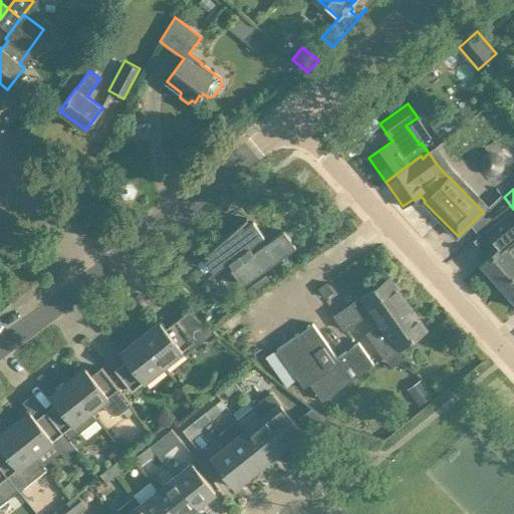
[(513,208),(513,209),(485,231),(486,232),(492,227),(506,242),(503,245),(502,245),(482,264),(502,286),(513,274),(513,208)]
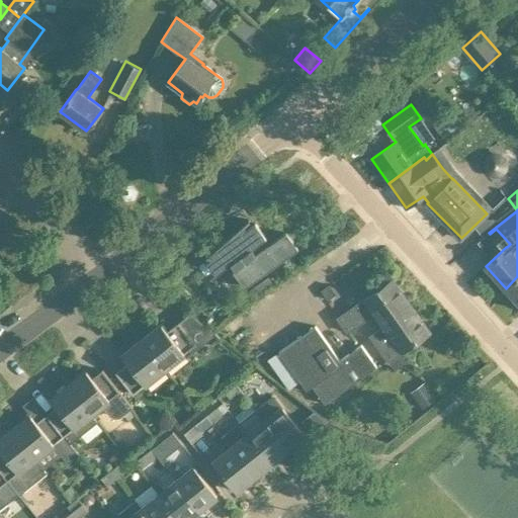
[(206,262),(216,275),(231,264),(235,270),(233,271),(245,288),(298,250),(286,233),(256,255),(252,249),(266,239),(256,224),(248,230),(243,223),(235,229),(236,232),(206,257),(207,258),(208,257),(210,260),(206,262)]
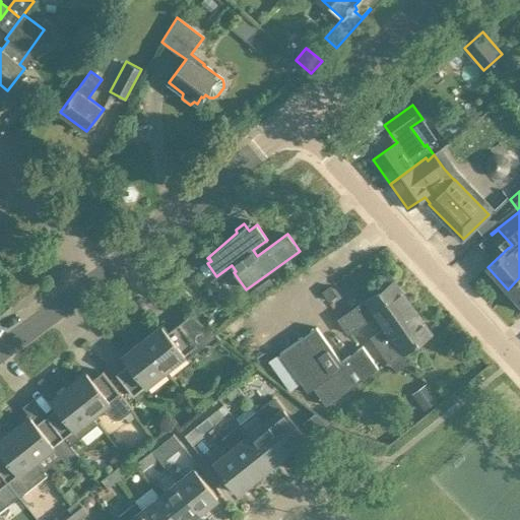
[(254,300),(274,285),(268,277),(248,293),(254,300)]
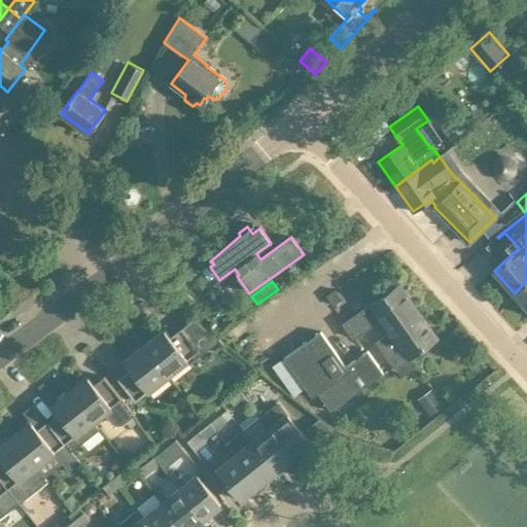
[(526,281),(515,293),(526,307),(526,281)]
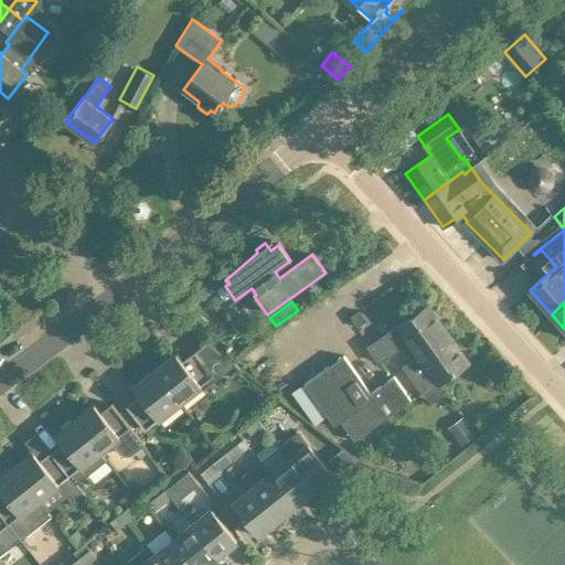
[(407,340),(414,349),(445,328),(428,305),(369,345),(379,360),(407,340)]
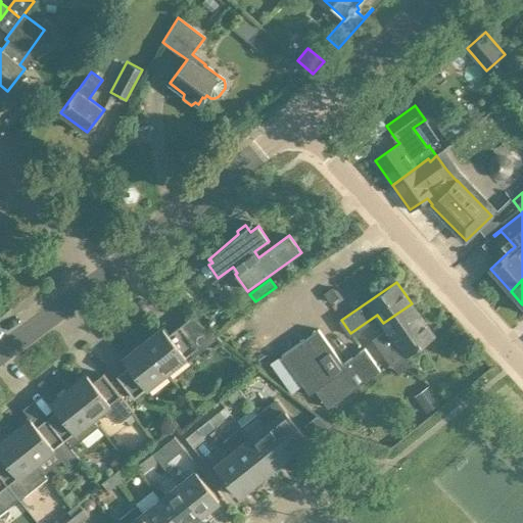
[(433,335),(412,303),(383,323),(387,330),(375,339),(391,364),(405,353),(406,354),(433,335)]
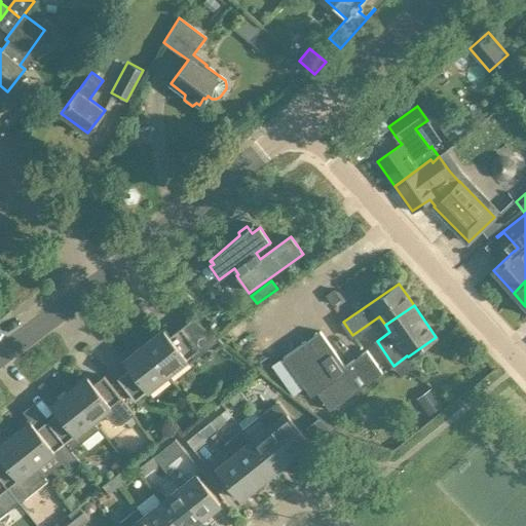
[(164,330),(144,346),(166,375),(199,349),(194,344),(208,334),(215,344),(218,341),(222,345),(223,344),(192,318),(170,337),(164,330)]
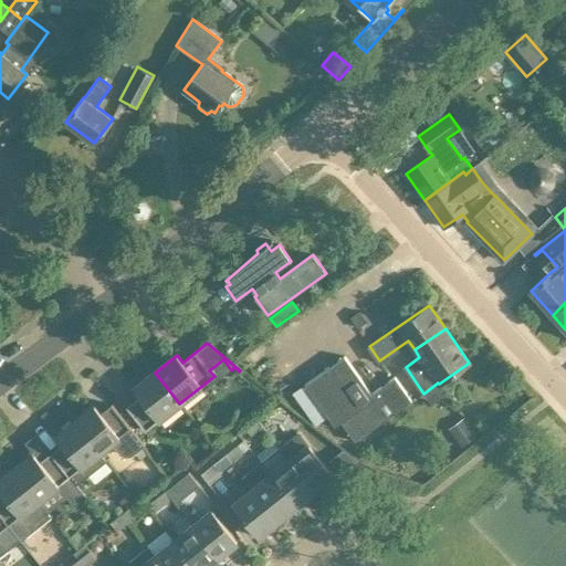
[(305,383),(321,405),(335,427),(342,423),(354,441),(411,401),(395,377),(371,394),(345,355),(305,383)]
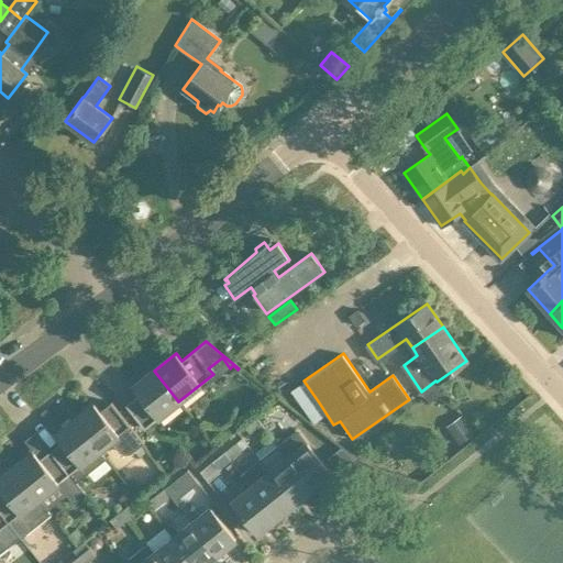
[(178,401),(154,371),(132,387),(139,395),(125,405),(144,429),(178,401)]
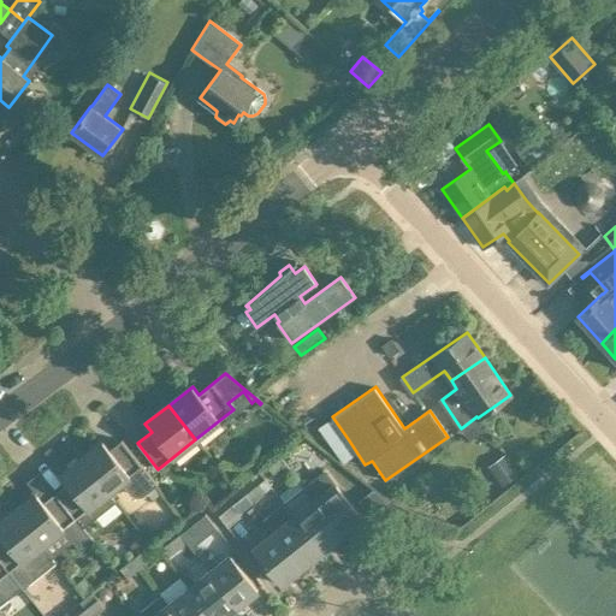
[(123,481),(130,492),(131,493),(134,495),(135,495),(137,496),(138,496),(141,496),(143,495),(144,493),(157,484),(122,440),(110,450),(104,442),(82,458),(108,492),(110,492),(123,481)]
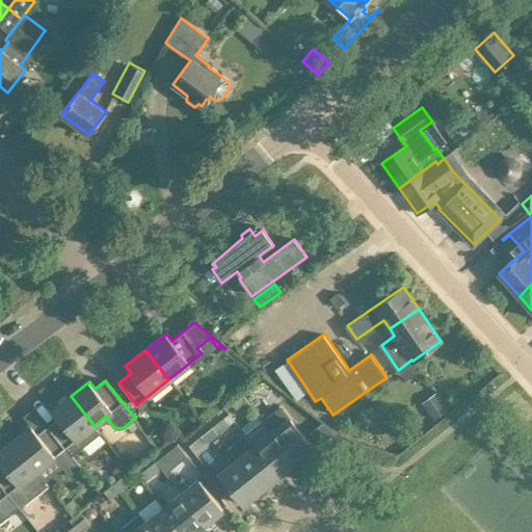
[(236,409),(246,400),(240,393),(229,401),(236,409)]
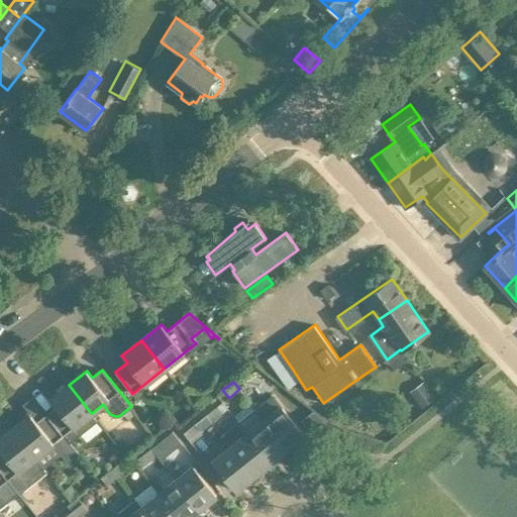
[(91,413),(69,385),(50,399),(56,406),(46,414),(69,442),(70,442),(98,421),(92,413),(91,413)]
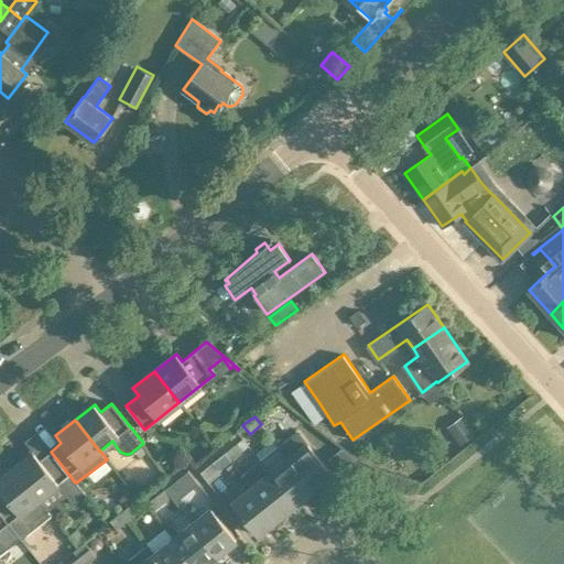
[(449,431),(461,445),(475,435),(464,421),(449,431)]
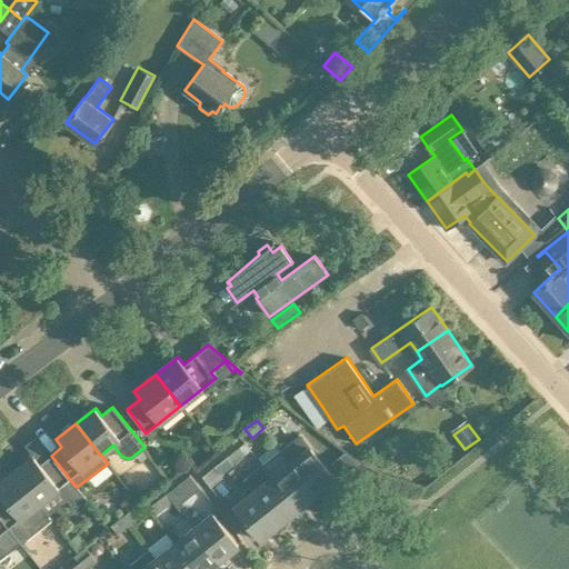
[(281,450),(316,495),(336,478),(302,437),(298,437),(281,450)]
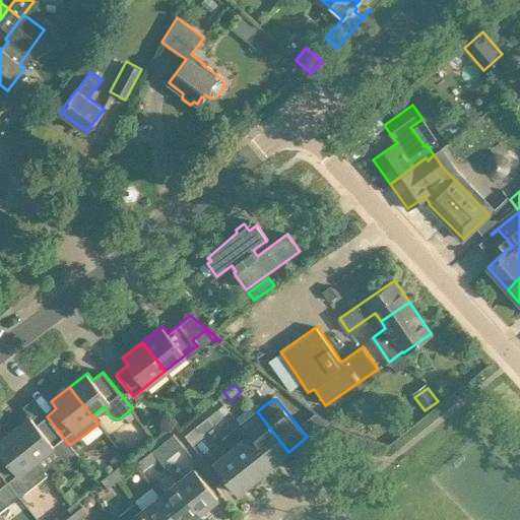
[(216,408),(206,417),(211,425),(222,416),(216,408)]
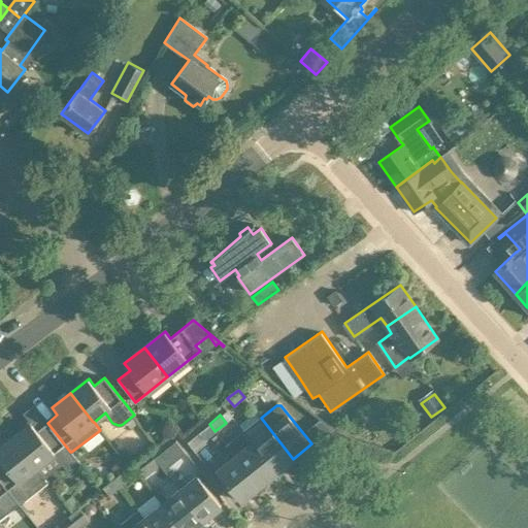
[(245,434),(275,472),(293,459),(261,418),(243,431),(245,434)]
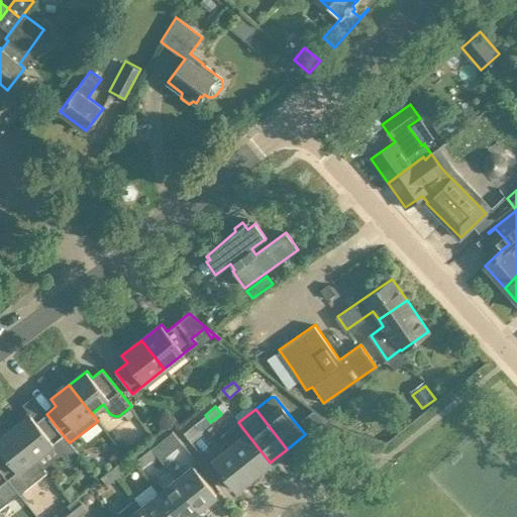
[(69,442),(46,414),(36,421),(30,415),(13,429),(35,457),(53,444),(67,462),(78,453),(69,442)]
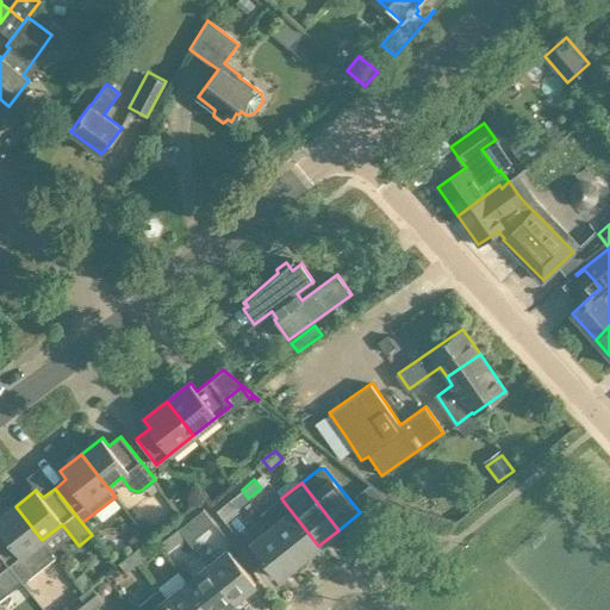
[(235,508),(248,498),(242,490),(229,499),(235,508)]
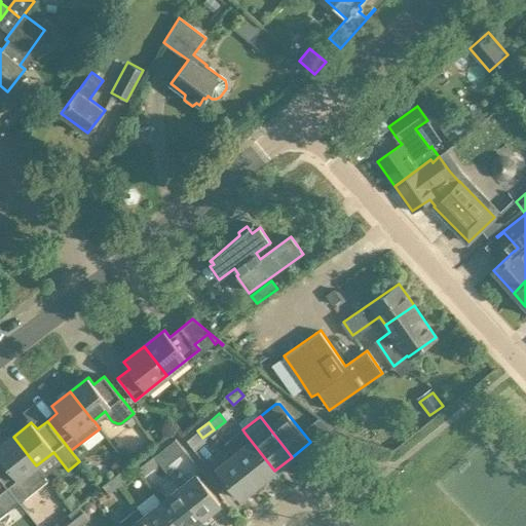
[(317,443),(327,454),(343,441),(334,429),(317,443)]
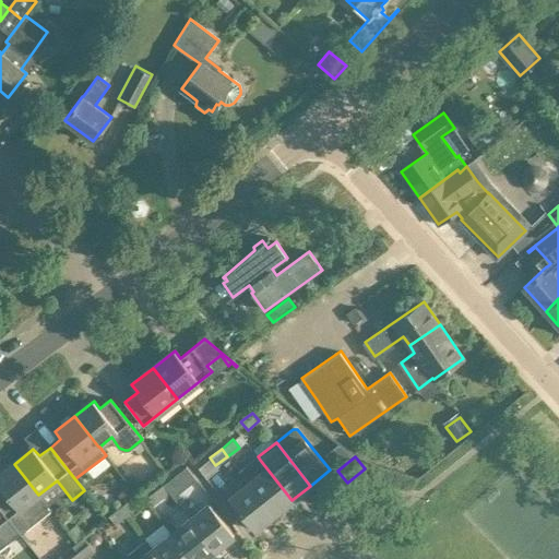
[(260,460),(241,474),(249,484),(274,514),(292,500),(260,460)]
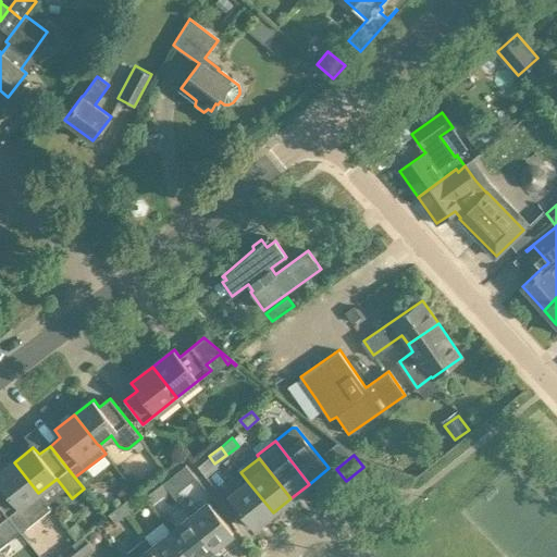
[(28,502),(38,493),(14,462),(0,473),(0,484),(0,485),(0,484),(0,506),(21,532),(40,517),(28,502)]
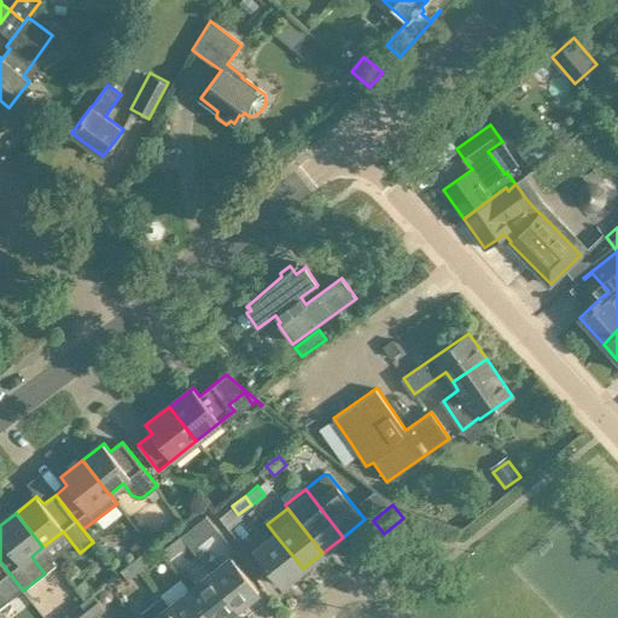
[(207,516),(181,536),(187,543),(192,551),(217,530),(207,516)]
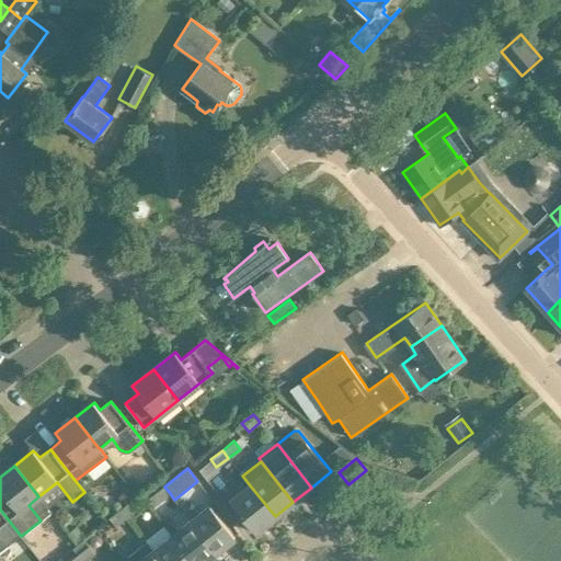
[(255,531),(275,516),(250,485),(230,501),(255,531)]
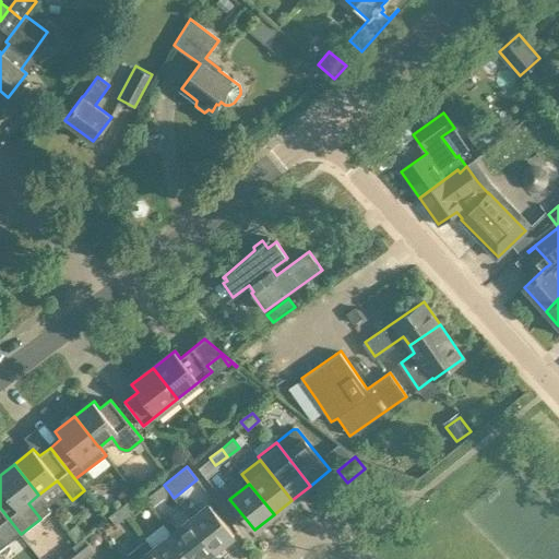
[(157,501),(169,491),(164,485),(152,494),(157,501)]
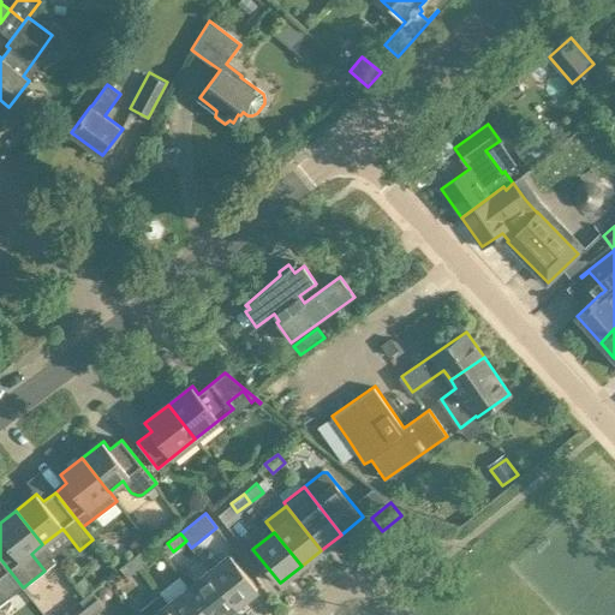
[(145,547),(136,554),(132,556),(141,566),(153,556),(145,547)]
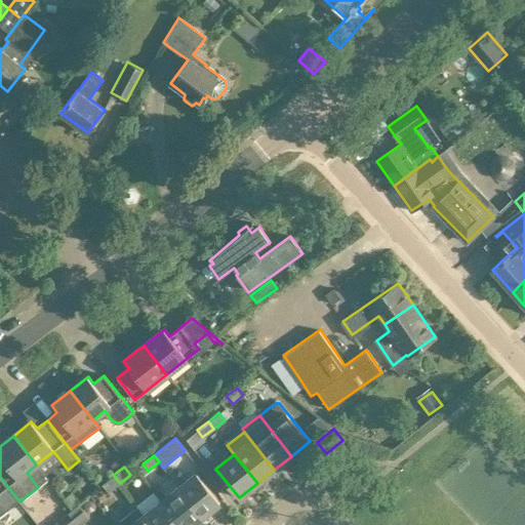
[(197,473),(178,487),(201,516),(219,501),(197,473)]
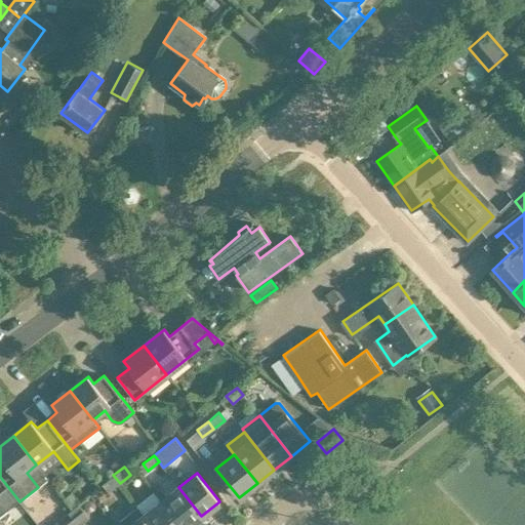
[(108,492),(120,483),(113,475),(102,484),(108,492)]
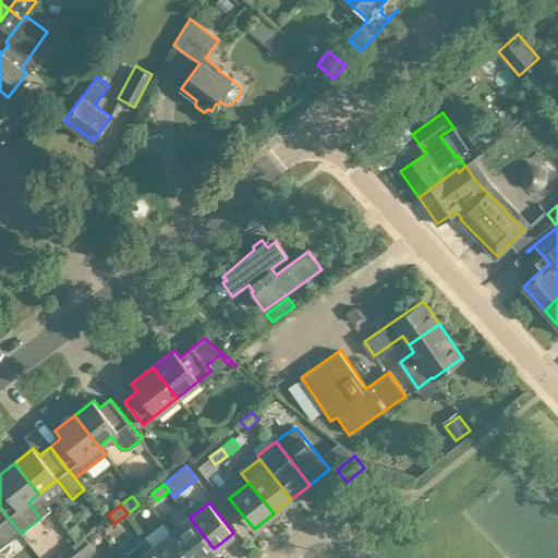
[(0,548),(21,533),(0,507),(0,548)]
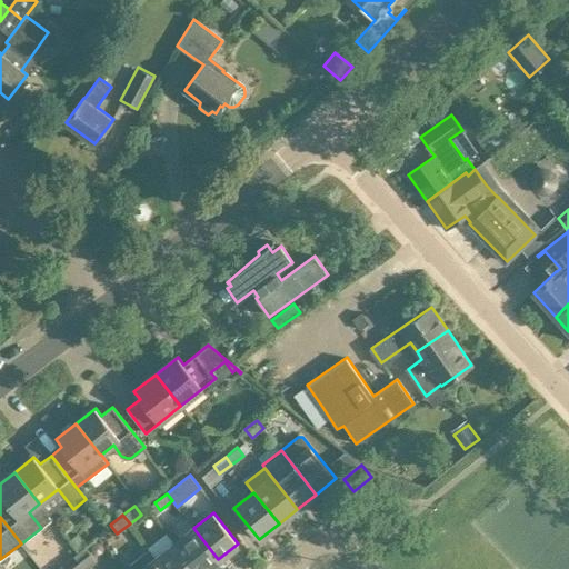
[(205,568),(218,559),(193,528),(181,538),(173,529),(168,533),(175,543),(195,568),(205,568)]
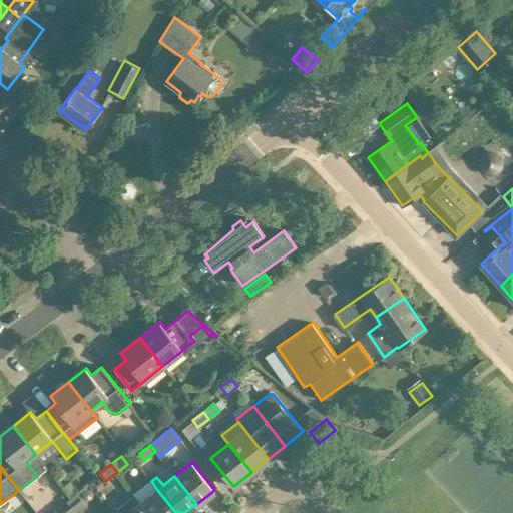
[(62,487),(70,498),(78,491),(70,481),(62,487)]
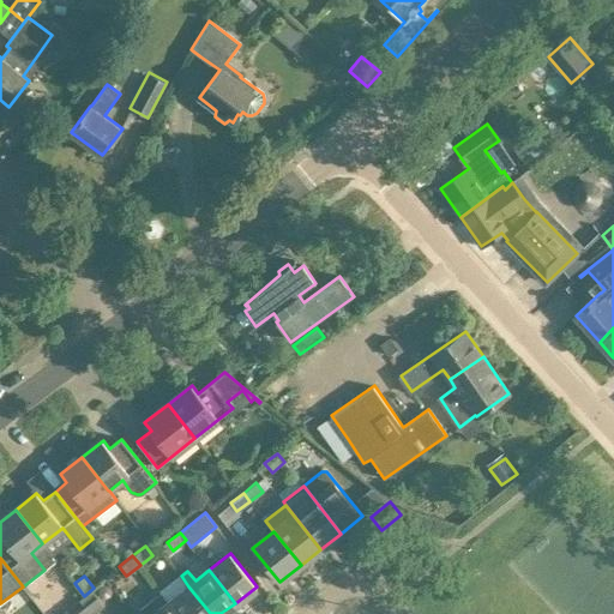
[(210,613),(188,587),(169,602),(178,613),(210,613)]
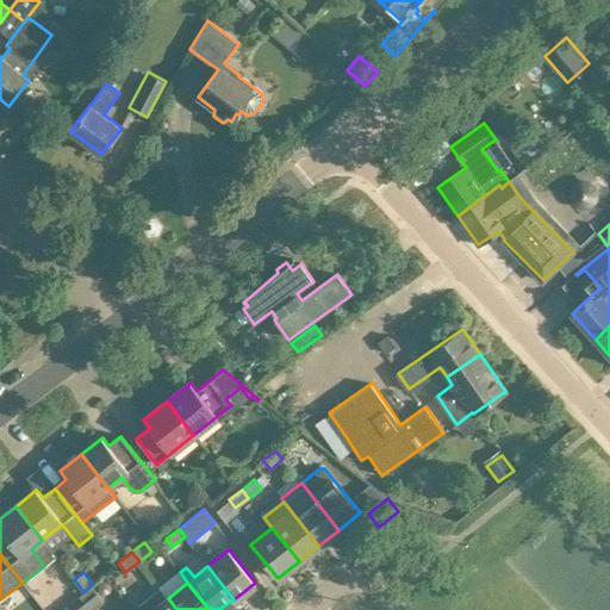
[(176,609),(168,598),(160,589),(139,605),(142,609),(176,609)]
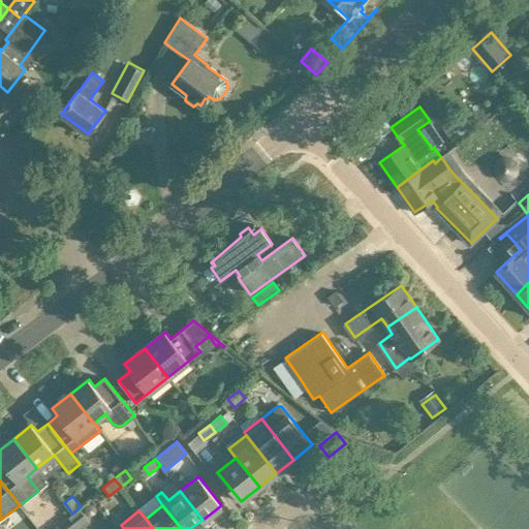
[(80,528),(89,522),(83,515),(72,523),(78,528),(80,528)]
